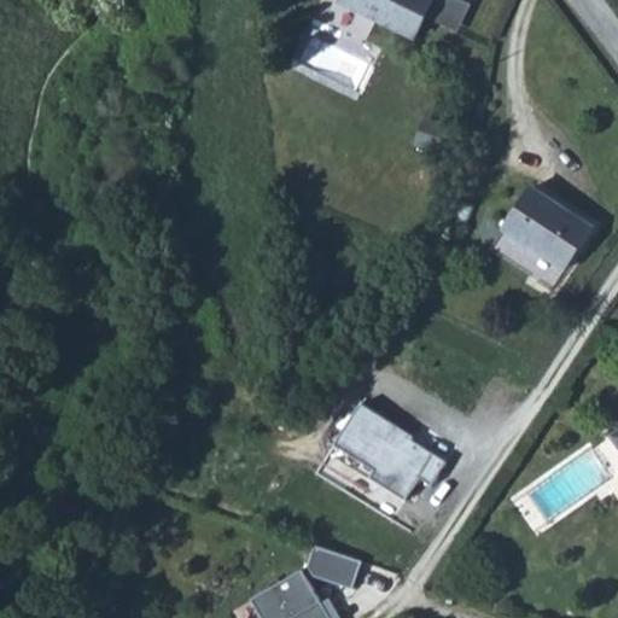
[(342,0),(415,38),(426,16),(435,0),(342,0)]
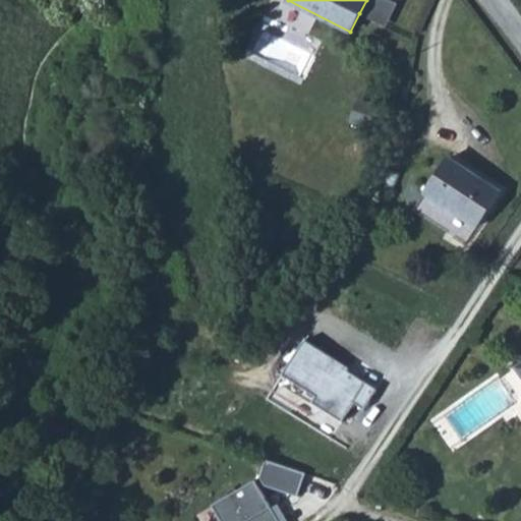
[(366,0),(359,13),(387,27),(398,4),(389,0),(366,0)]
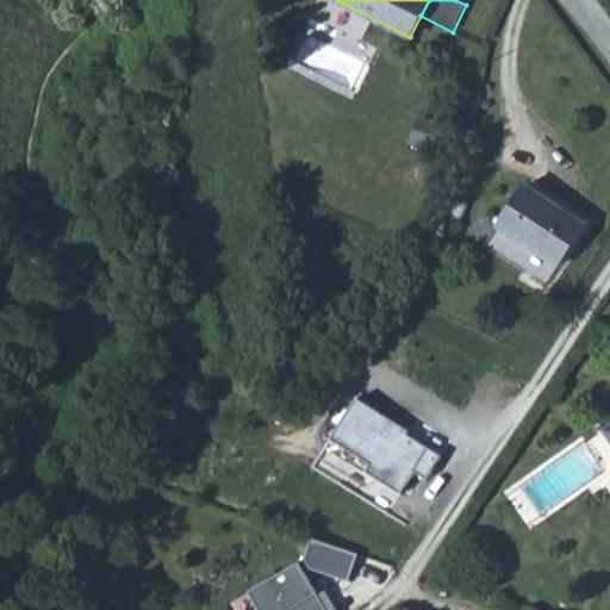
[(527,185),(498,228),(559,266),(586,224),(527,185)]
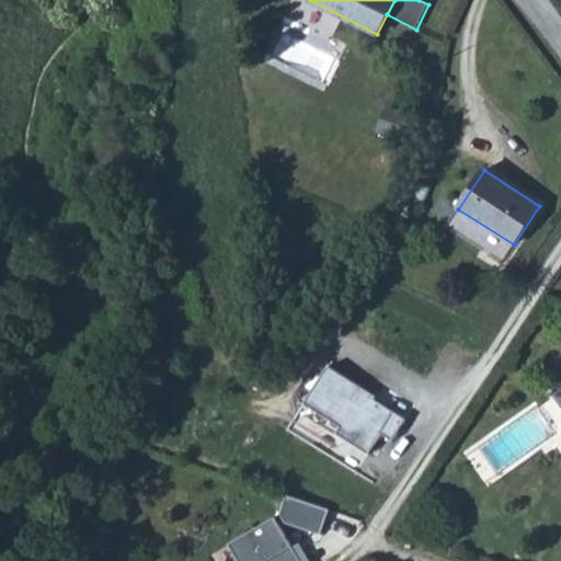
[(338,432),(370,453),(381,436),(390,443),(405,419),(375,399),(377,397),(331,367),(307,404),(341,426),(338,432)]
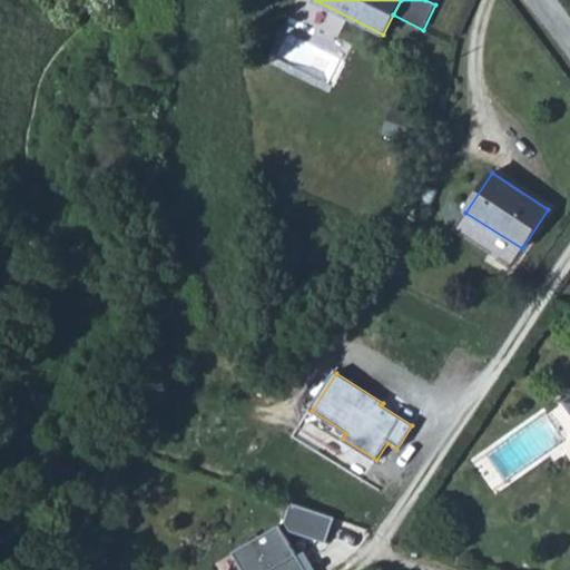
[(295,500),(285,527),(324,542),(334,516),(295,500)]
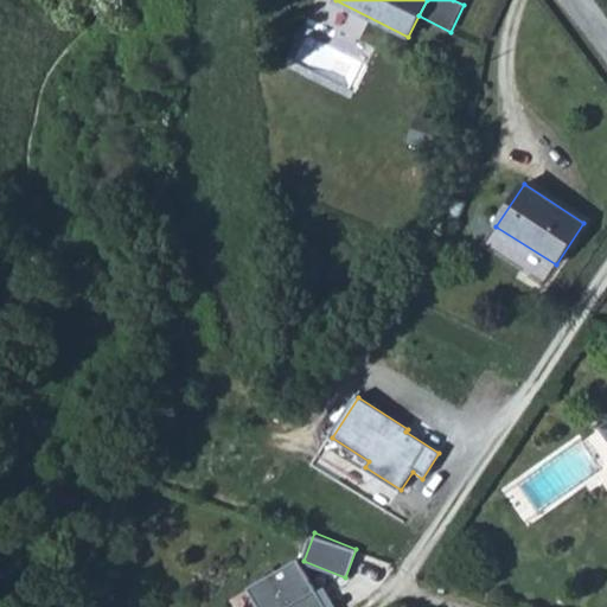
[(298,560),(249,588),(260,606),(288,606),(317,590),(298,560)]
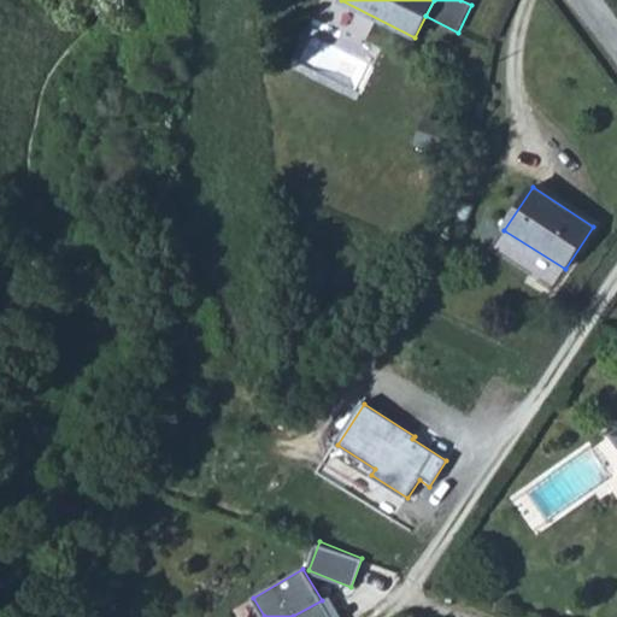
[(330,616),(322,600),(293,616),(330,616)]
